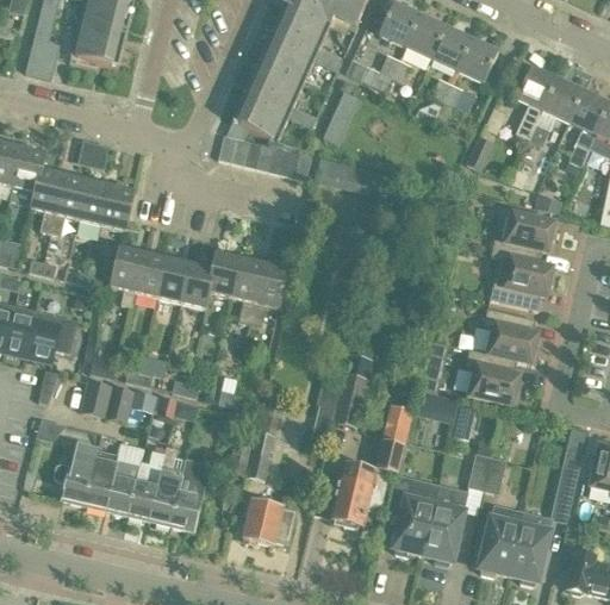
[(10,0),(8,11),(23,14),(25,7),(26,0),(10,0)]
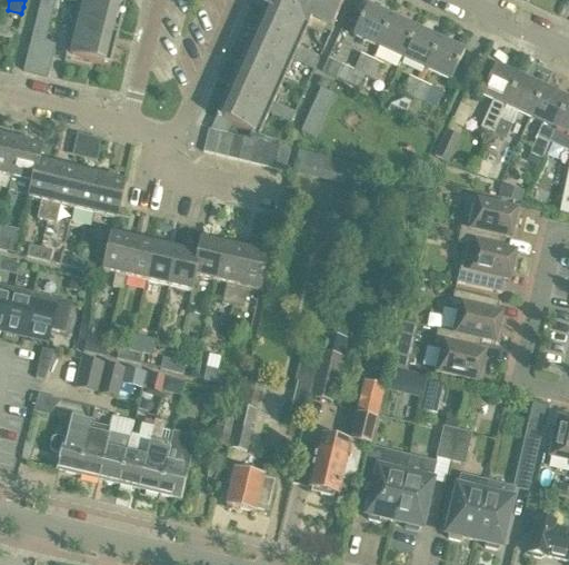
[(49,75),(57,42),(47,40),(57,0),(41,0),(25,68),(49,75)]
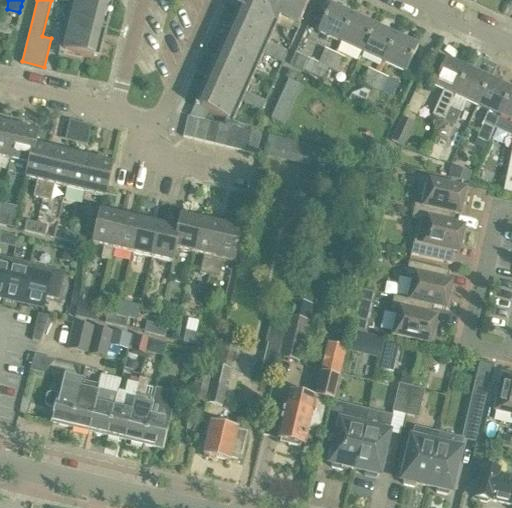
[(70,0),(59,47),(60,47),(59,52),(81,58),(82,53),(99,57),(113,0),(70,0)]
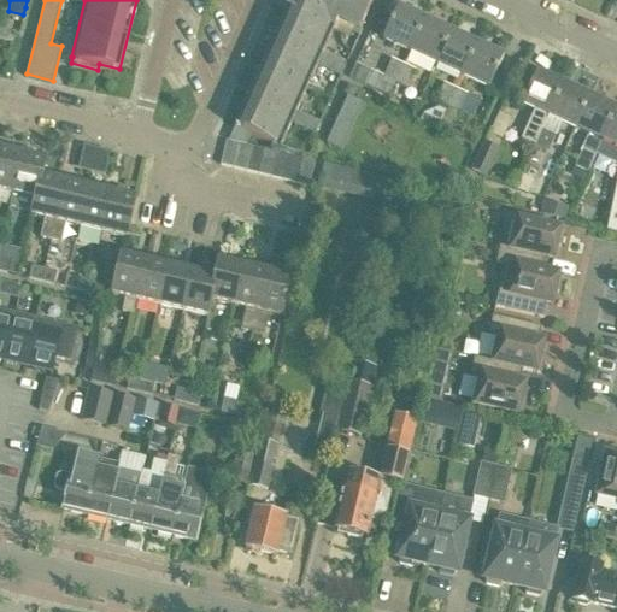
[(292,119),(315,130),(321,118),(297,107),(317,62),(341,72),(346,60),(323,49),(338,16),(360,27),(371,0),(287,0),(285,5),(286,6),(230,136),(247,140),(252,130),(281,143),(292,119)]
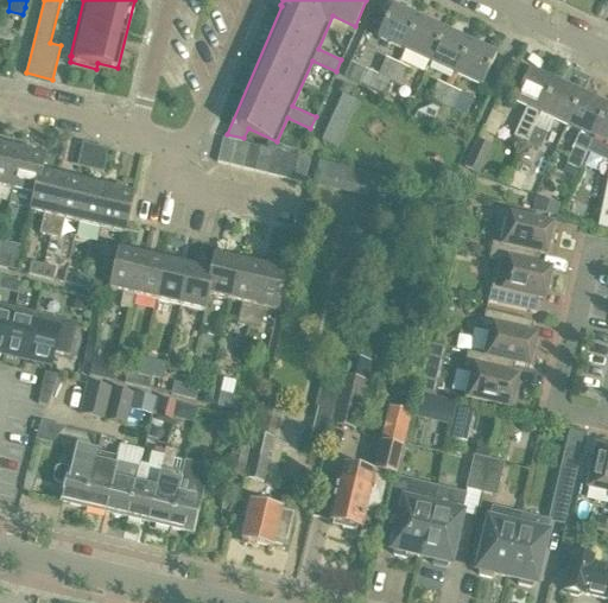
[(378,35),(404,46),(418,17),(392,4),(378,35)]
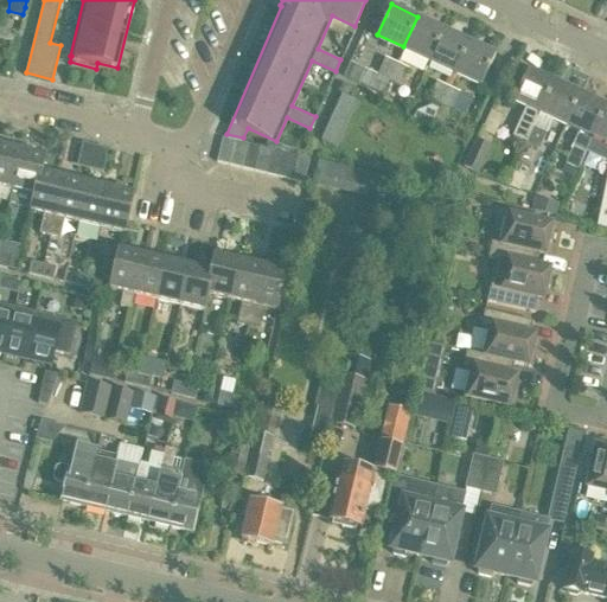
[(403,46),(429,58),(443,29),(417,17),(403,46)]
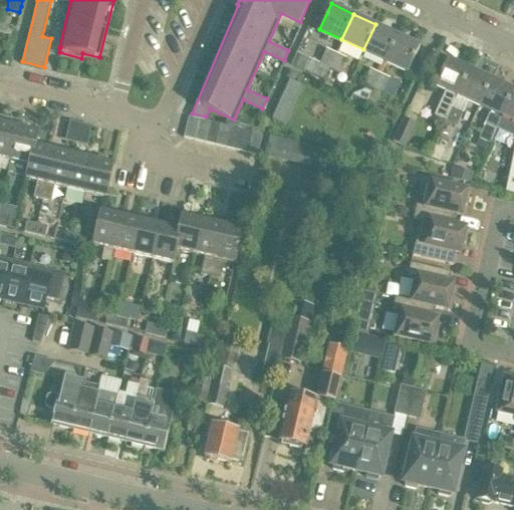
[(12,24),(0,21),(0,29),(10,32),(12,24)]
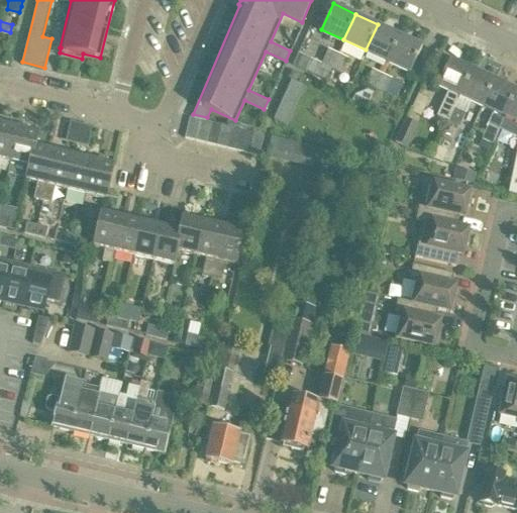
[(366,49),(388,60),(399,34),(378,24),(366,49)]
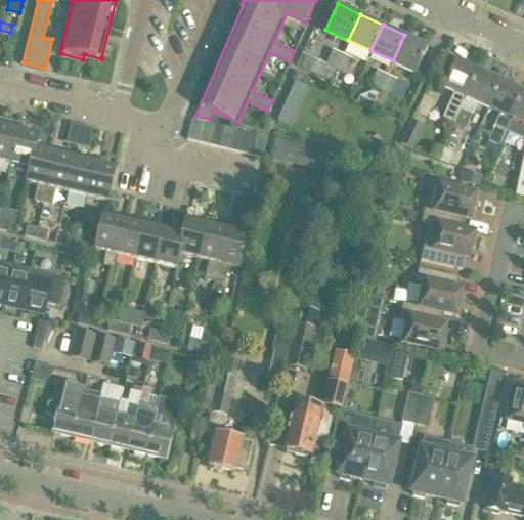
[(428,45),(404,35),(393,60),(416,72),(428,45)]
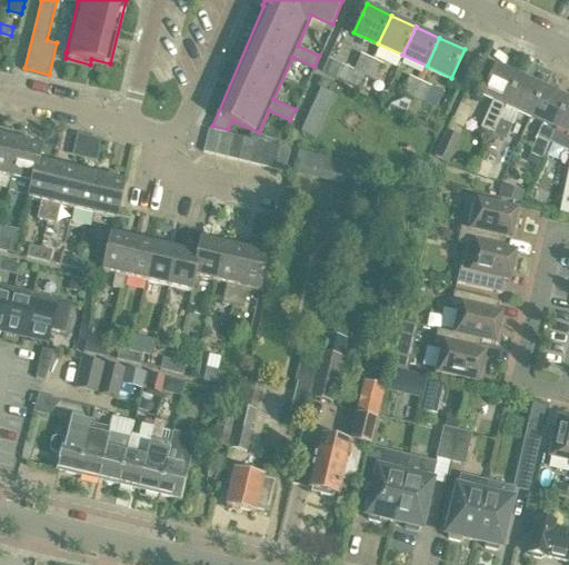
[(358,85),(363,71),(371,55),(360,49),(352,66),(341,61),(336,75),(358,85)]
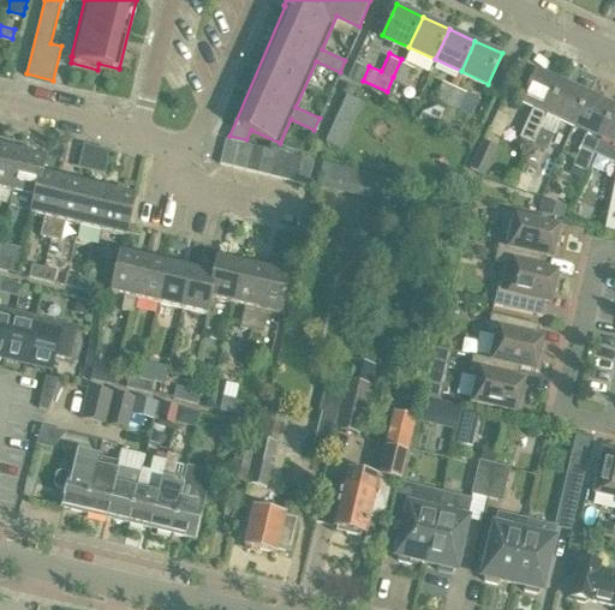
[(401,59),(393,77),(405,83),(413,64),(401,59)]
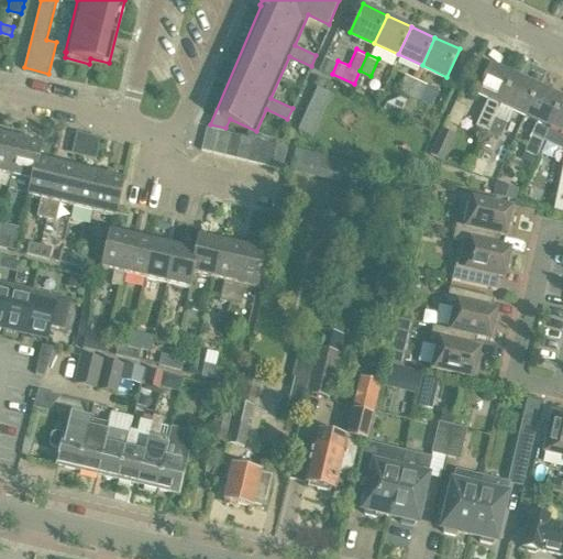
[(476,124),(488,130),(514,74),(489,63),(476,91),(488,96),(483,109),(476,124)]
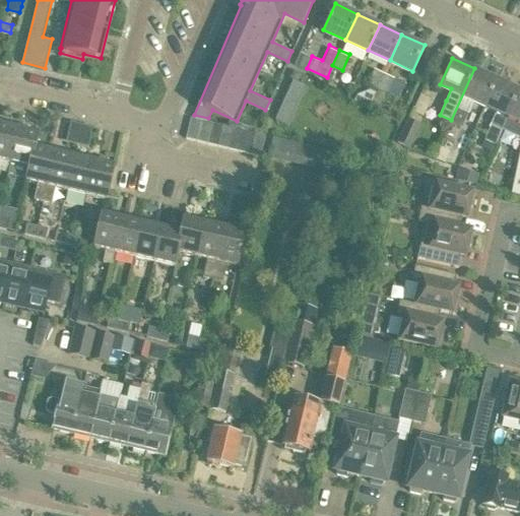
[(378,86),(385,71),(375,66),(367,81),(378,86)]
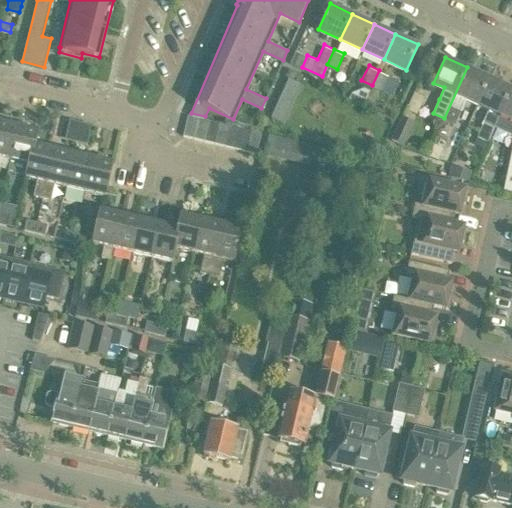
[(460,110),(466,98),(477,103),(488,77),(467,67),(444,118),(453,122),(458,109),(460,110)]
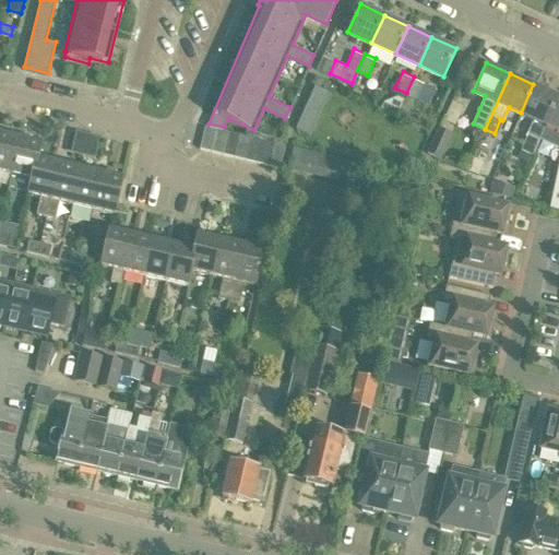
[(319,84),(321,78),(316,74),(312,81),(319,84)]
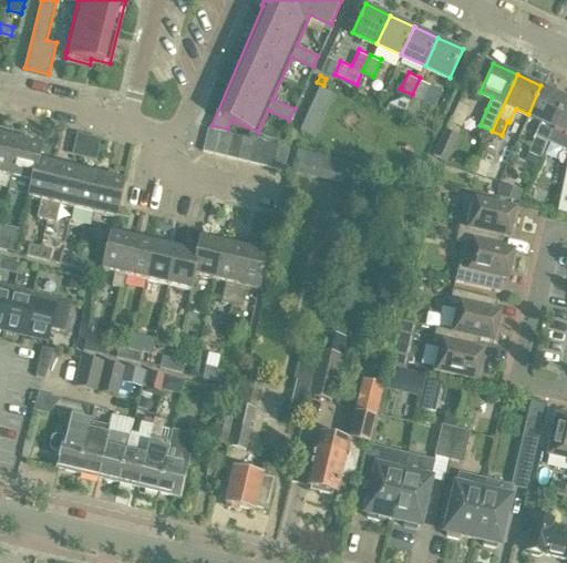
[(420,78),(412,94),(402,114),(412,119),(421,99),(434,104),(442,89),(429,83),(430,82),(420,78)]
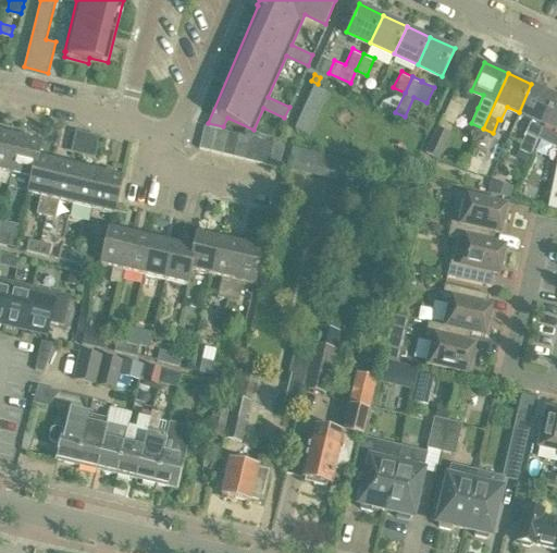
[(308,132),(327,89),(314,83),(295,125),(308,132)]
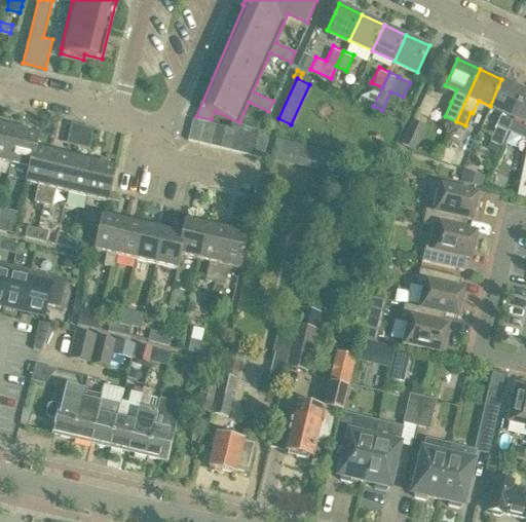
[(501,111),(496,122),(490,138),(499,142),(524,89),(501,79),(490,106),(501,111)]
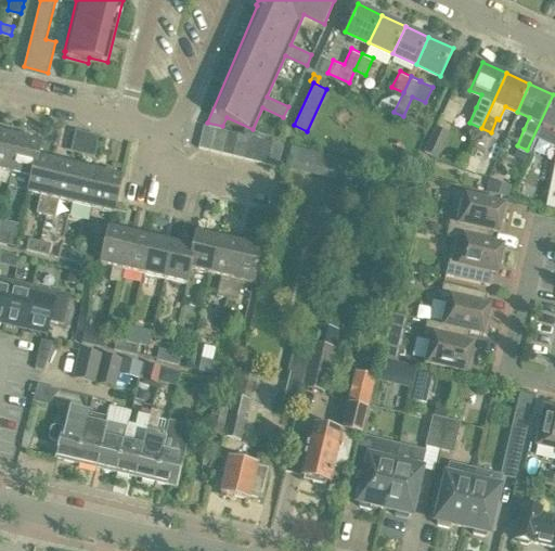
[(554,94),(553,94),(534,136),(554,144),(554,94)]
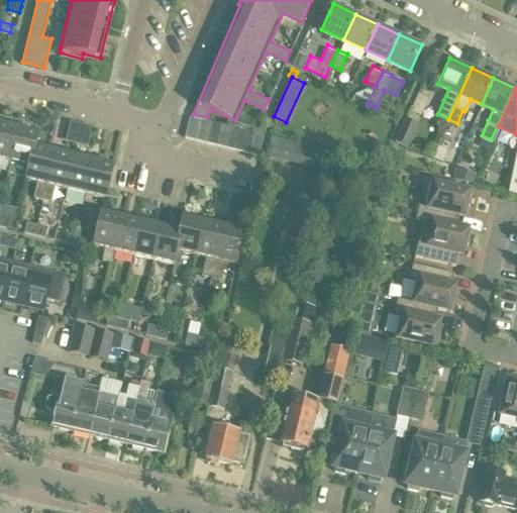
[(190,114),(185,135),(196,137),(200,116),(190,114)]
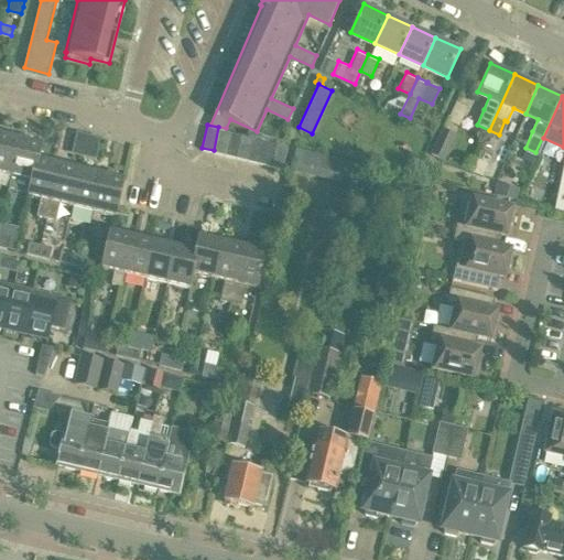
[(12,135),(13,129),(1,126),(0,132),(0,171),(11,173),(8,186),(10,186),(21,137),(12,135)]
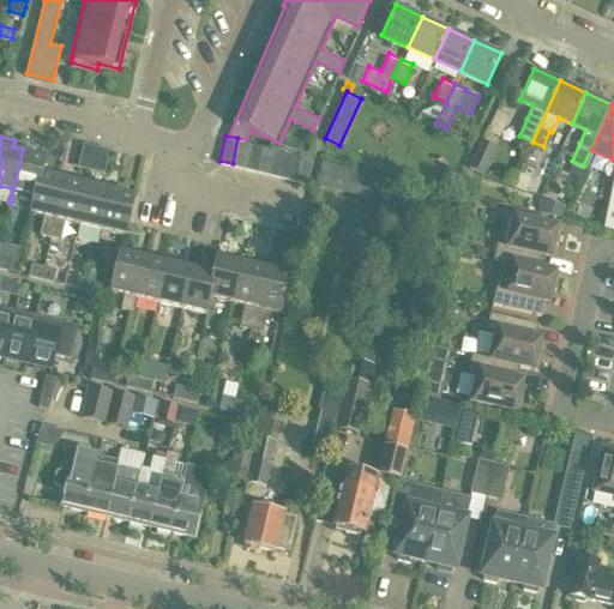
[(233,163),(245,167),(251,140),(238,138),(233,163)]
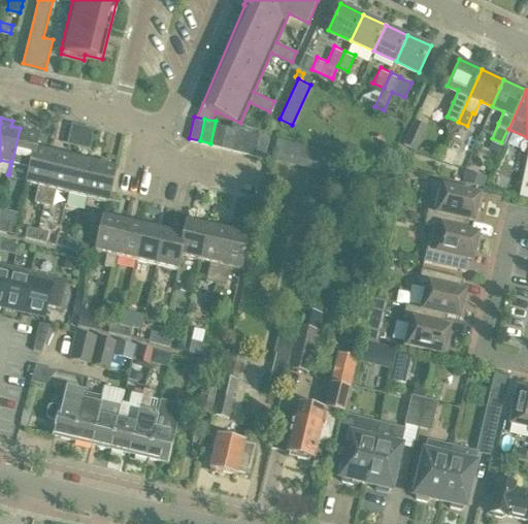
[(210,143),(222,145),(226,124),(216,121),(210,143)]
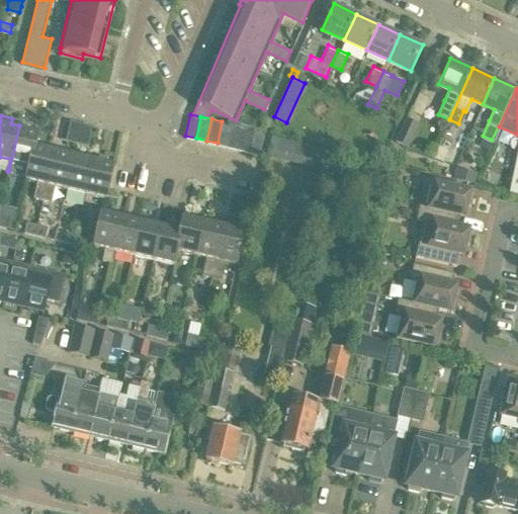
[(398,141),(408,145),(418,122),(408,118),(398,141)]
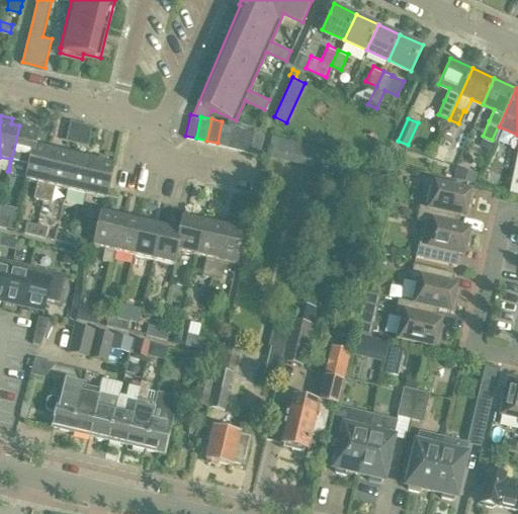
[(218,143),(228,146),(233,123),(222,121),(218,143)]
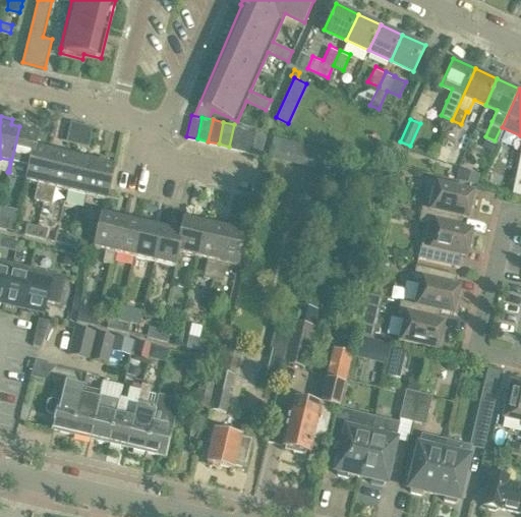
[(229,147),(240,149),(244,127),(234,124),(229,147)]
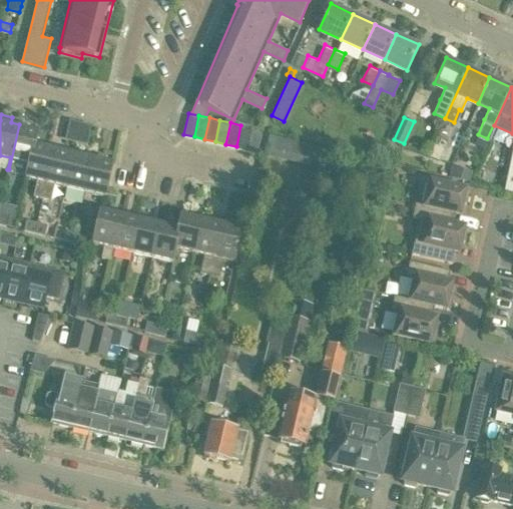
[(40,129),(19,124),(9,169),(28,173),(27,176),(28,176),(36,142),(37,143),(40,129)]
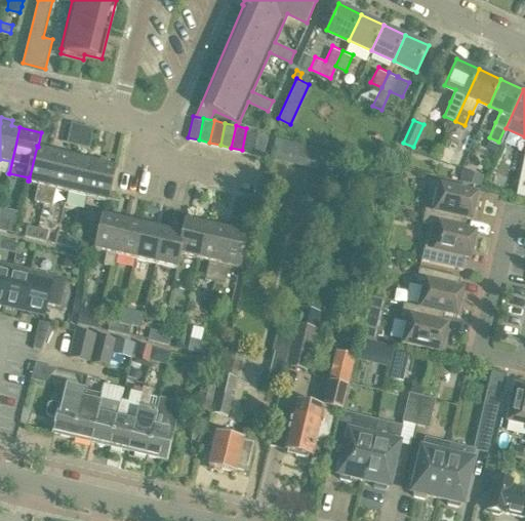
[(242,150),(252,153),(257,130),(246,128),(242,150)]
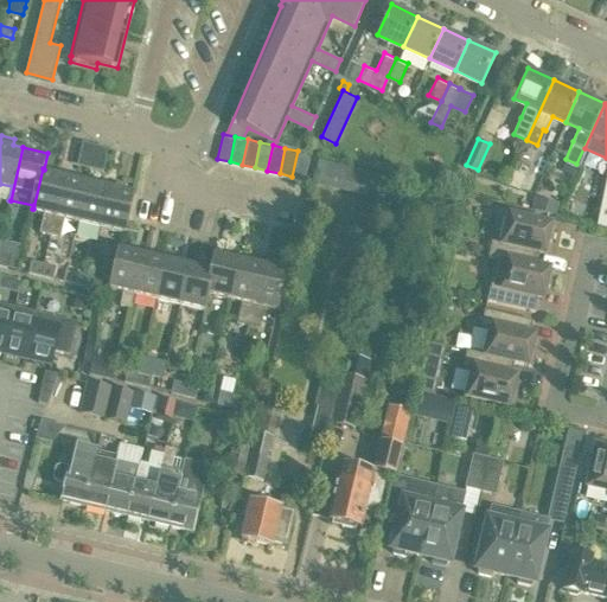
[(304,179),(310,154),(298,151),(292,177),(304,179)]
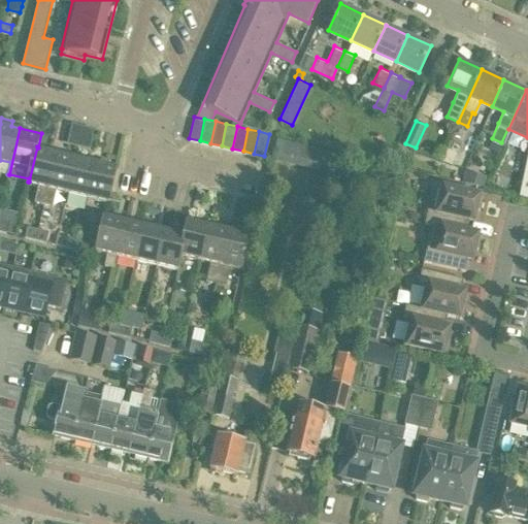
[(29,182),(38,184),(34,200),(44,203),(57,152),(38,148),(37,146),(29,182)]
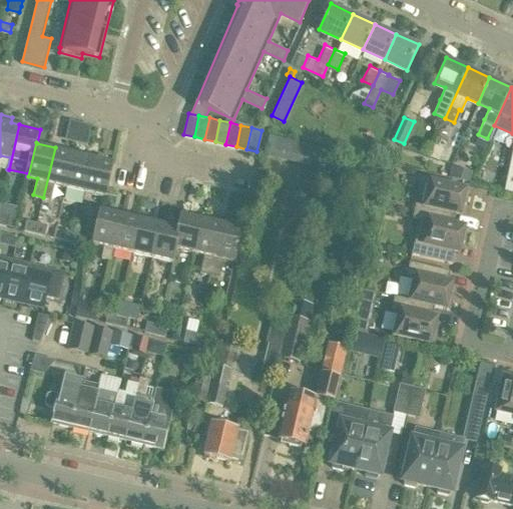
[(51,198),(54,182),(66,185),(74,151),(55,147),(43,197),(51,198)]
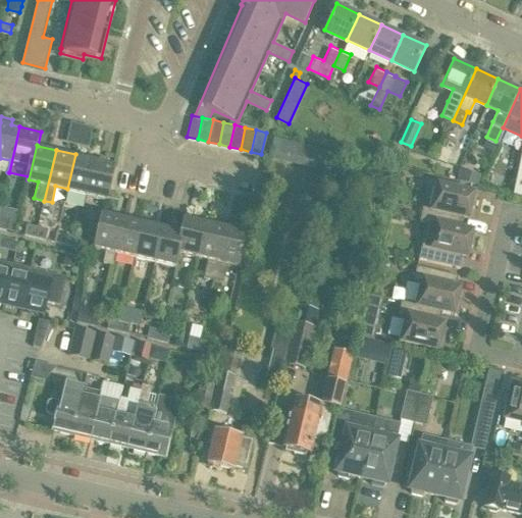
[(521,153),(513,192),(521,194),(521,153)]
